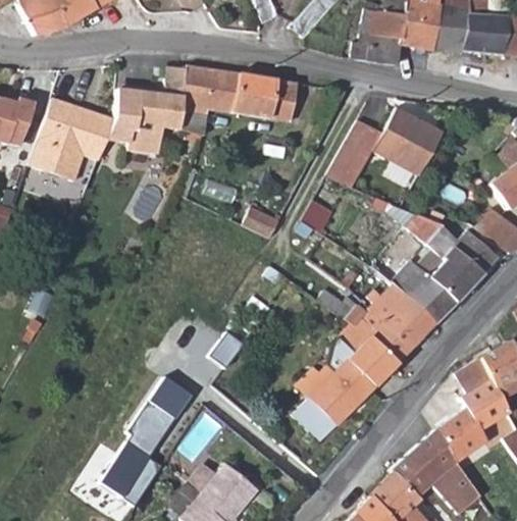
[(17,0),(37,33),(67,22),(56,0),(0,0),(0,4),(2,6),(14,0),(17,0)]
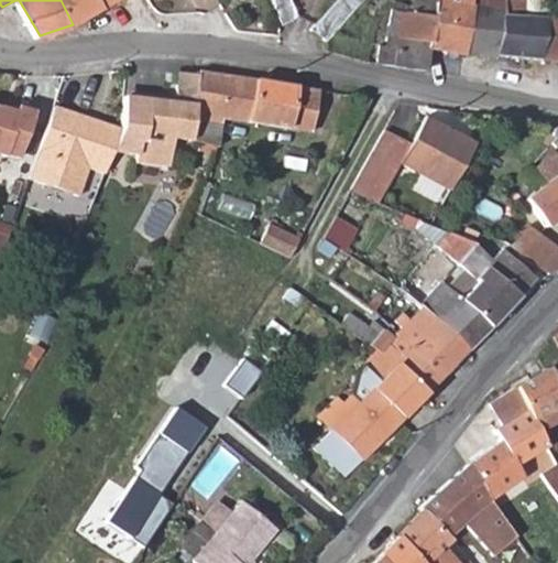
[(61,0),(73,24),(74,26),(113,0),(61,0)]
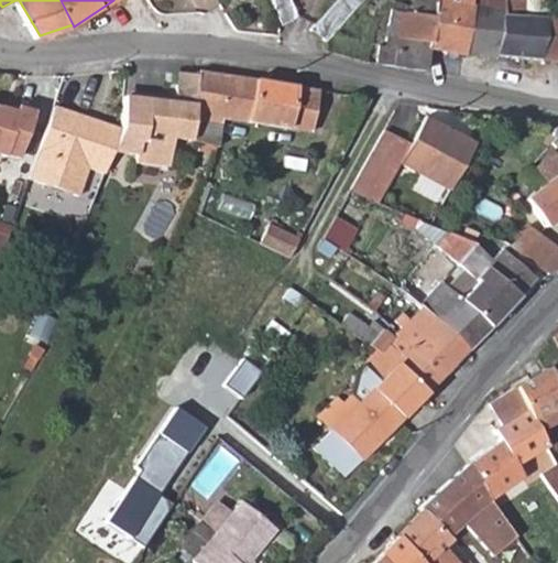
[(270,0),(283,26),(301,18),(292,0),(270,0)]
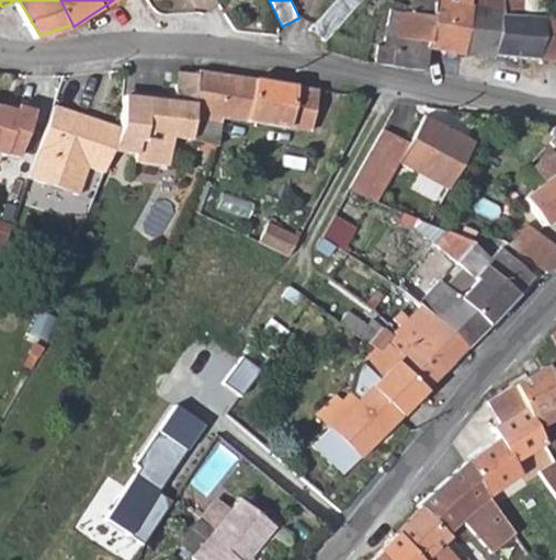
[(333,0),(314,25),(327,37),(360,0),(333,0)]
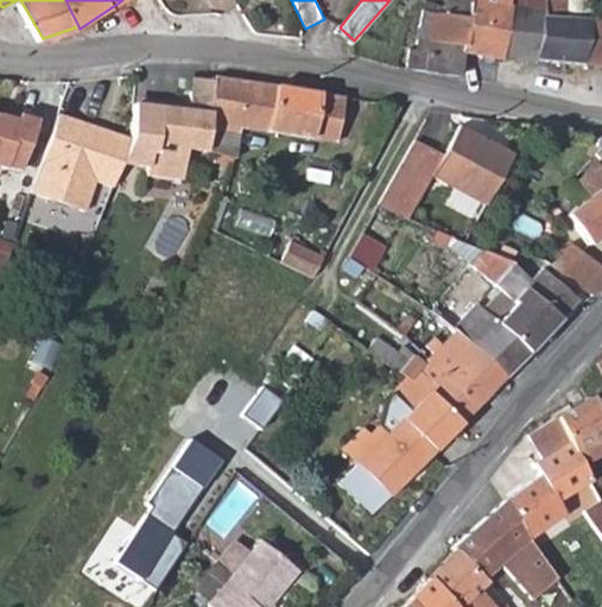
[(411,49),(410,65),(463,75),(464,75),(468,52),(473,0),(449,0),(447,14),(424,11),(418,49),(411,49)]
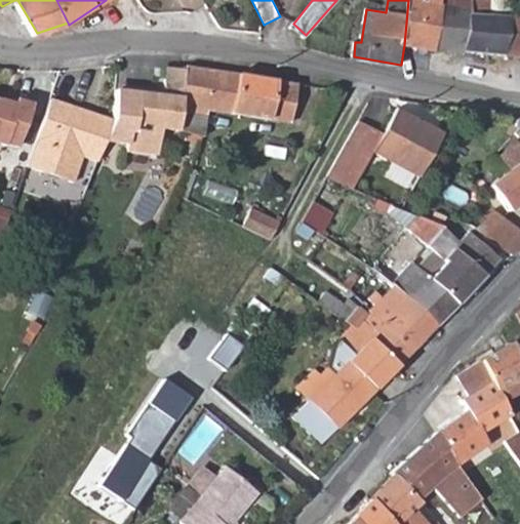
[(408,0),(404,45),(433,49),(442,7),(445,7),(446,0),(408,0)]
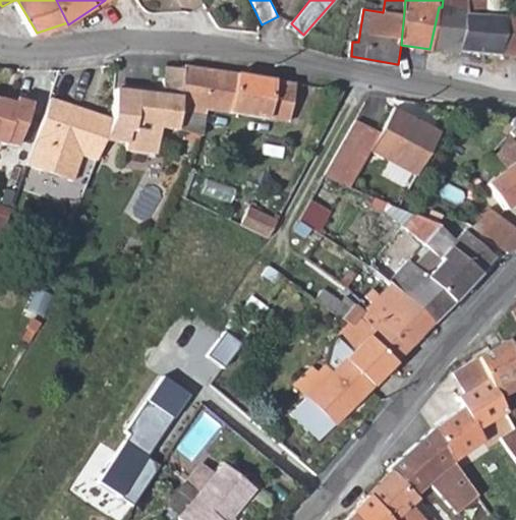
[(443,0),(442,7),(468,12),(461,50),(461,51),(500,53),(507,16),(509,2),(507,0),(443,0)]
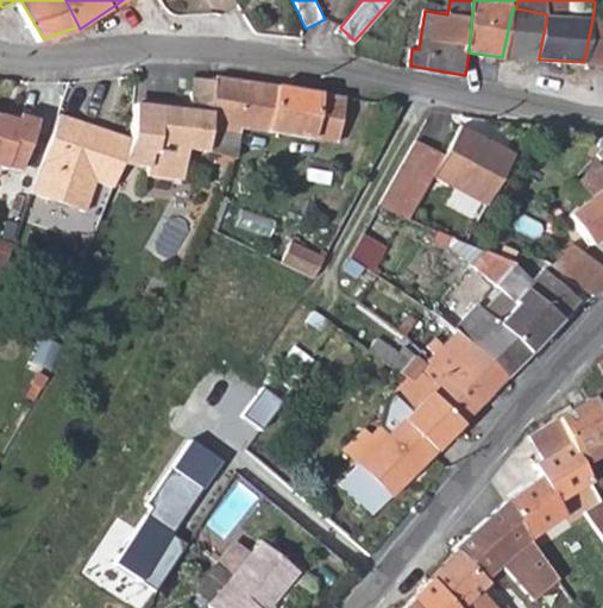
[(502,57),(539,58),(547,14),(516,8),(513,8),(502,57)]
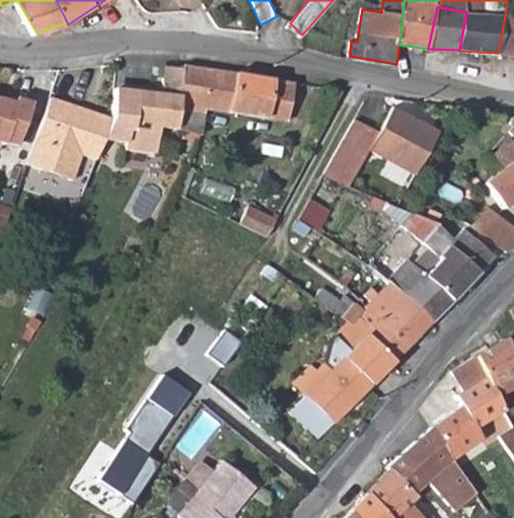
[(498,53),(513,55),(513,16),(505,15),(505,16),(498,53)]
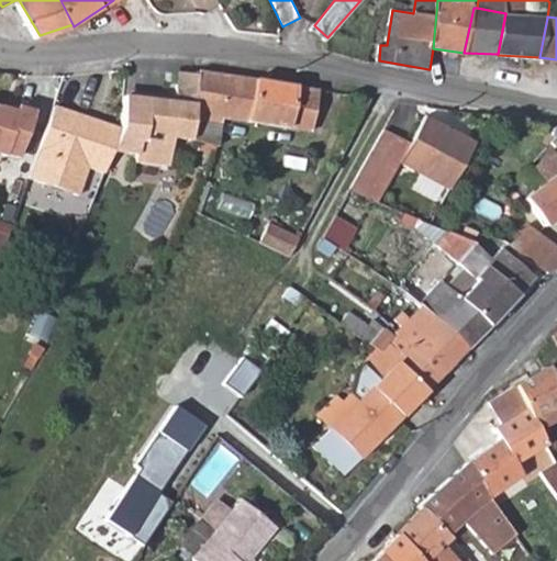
[(142,149),(141,158),(173,160),(174,160),(176,137),(193,138),(200,73),(181,69),(180,90),(151,87),(151,92),(126,90),(123,125),(117,145),(142,149)]
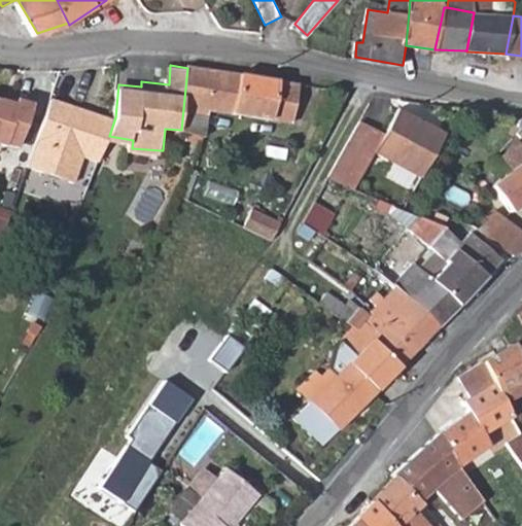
[(300,82),(187,65),(187,68),(181,130),(207,132),(211,108),(293,124),(300,82)]
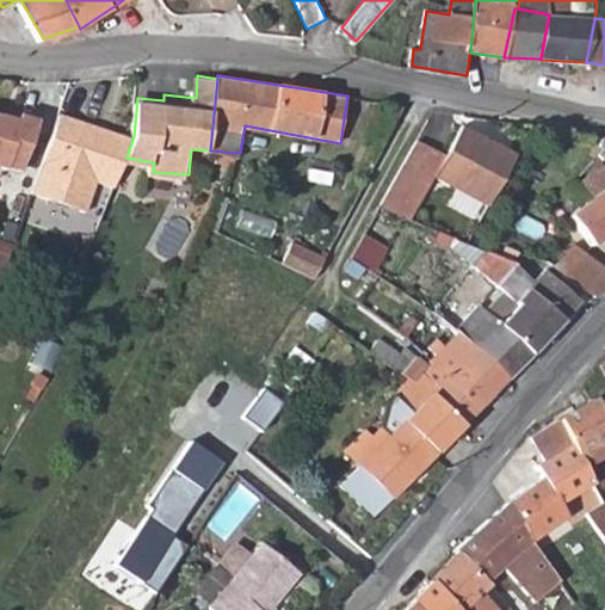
[(19,115),(0,110),(0,162),(11,166),(12,162),(43,168),(60,118),(22,110),(19,115)]
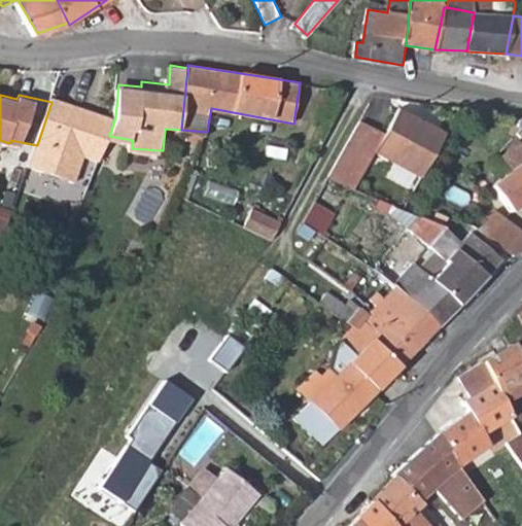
[(85,154),(101,159),(105,148),(106,146),(109,136),(115,117),(54,96),(51,102),(37,145),(30,166),(76,181),(85,154)]
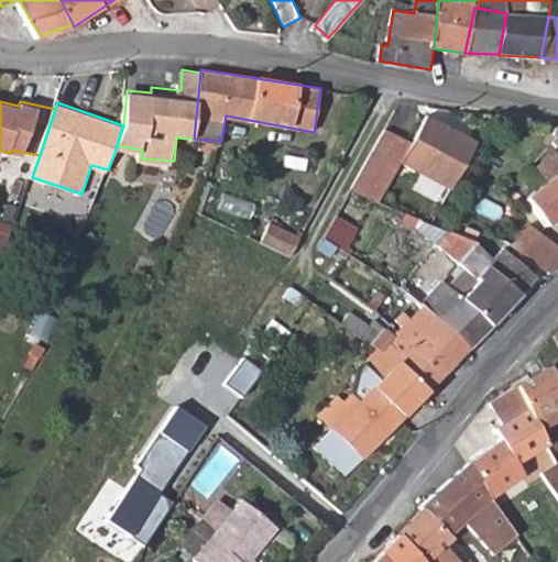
[(387,128),(353,189),(380,201),(402,162),(452,189),(480,141),(429,112),(414,140),(387,128)]
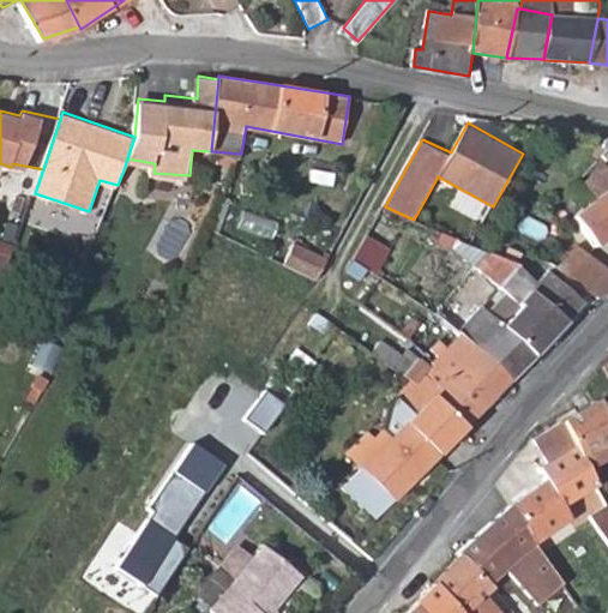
[(607,168),(589,182),(600,197),(577,215),(599,246),(607,239),(607,168)]
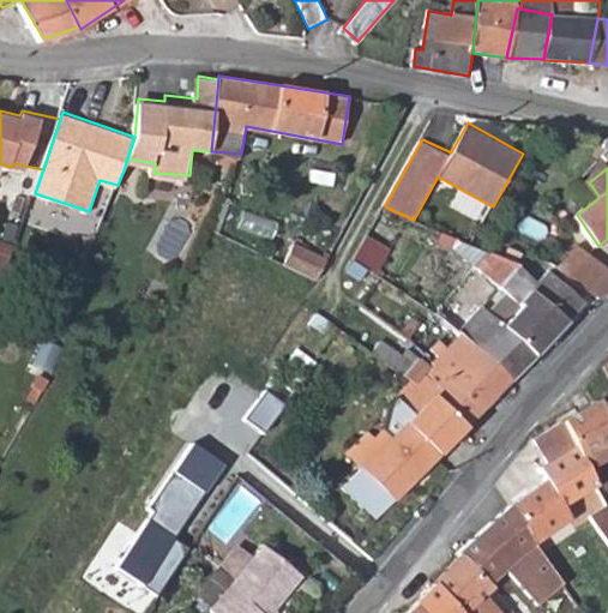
[(522,266),(522,265),(491,252),(489,253),(470,245),(443,232),(440,240),(455,246),(503,287),(522,266)]
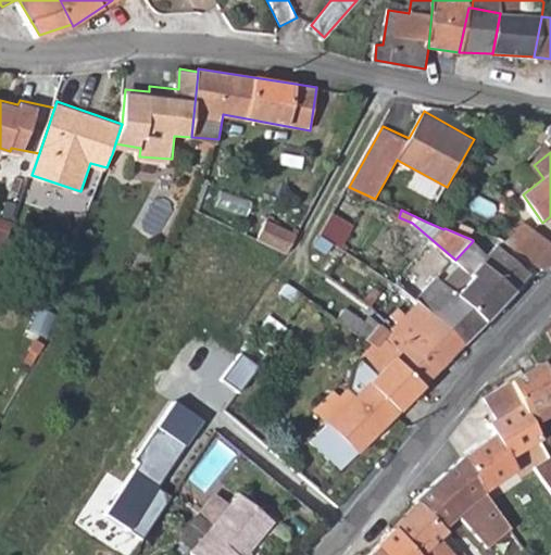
[(258,239),(287,252),(298,236),(265,221),(258,239)]
